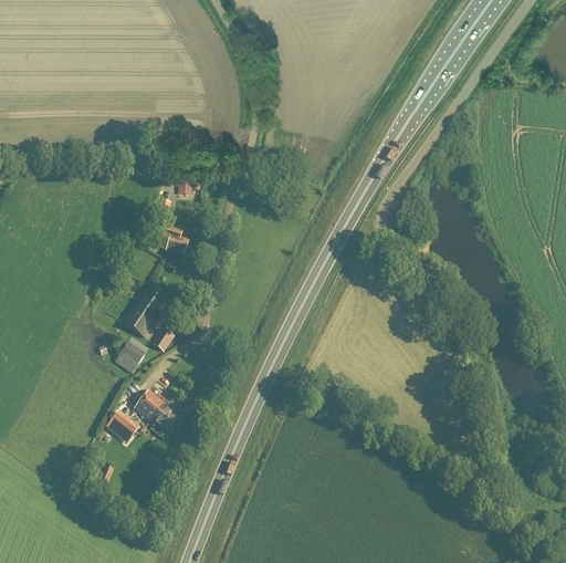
[(192,183),(180,183),(179,194),(192,194),(192,183)]
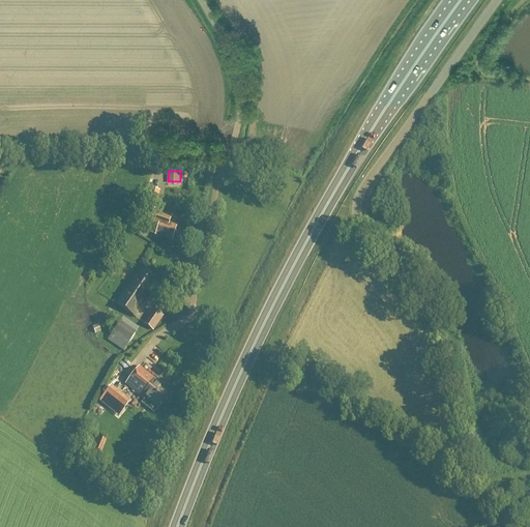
[(159,189),(149,187),(146,206),(155,208),(159,189)]
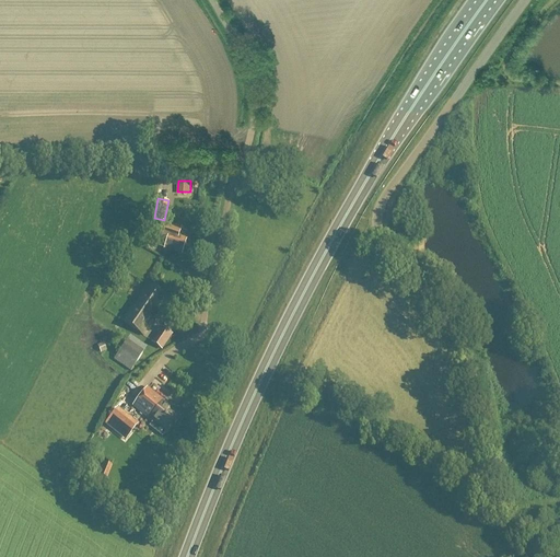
[(181,252),(185,238),(177,235),(179,227),(163,222),(156,244),(164,246),(164,247),(181,252)]
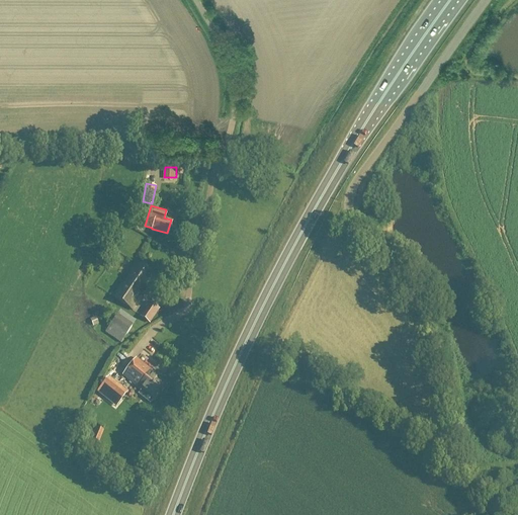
[(132,308),(155,274),(135,261),(111,294),(132,308)]
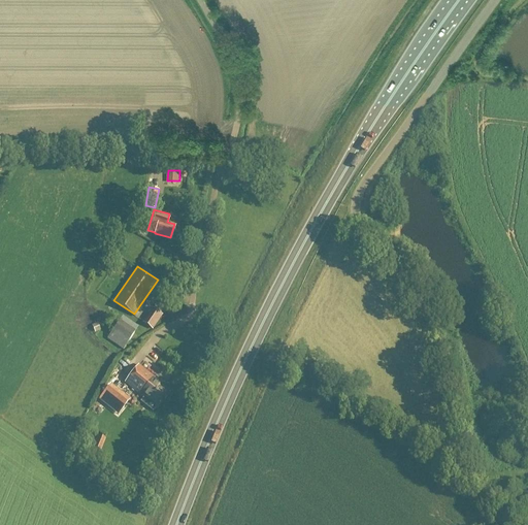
[(163,315),(152,307),(141,322),(153,329),(163,315)]
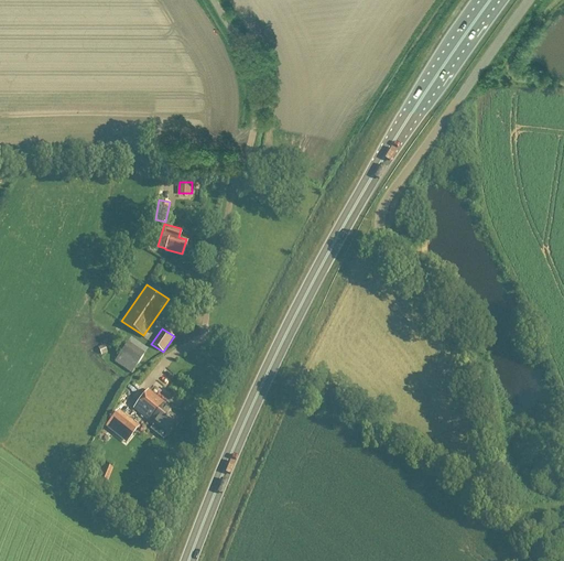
[(115,356),(133,370),(149,348),(130,335),(115,356)]
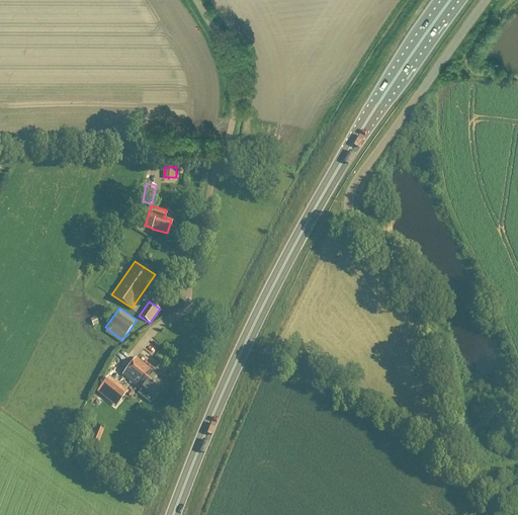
[(164,385),(163,383),(164,381),(149,369),(151,368),(136,356),(120,374),(141,391),(143,388),(153,396),(159,389),(162,389),(164,385)]
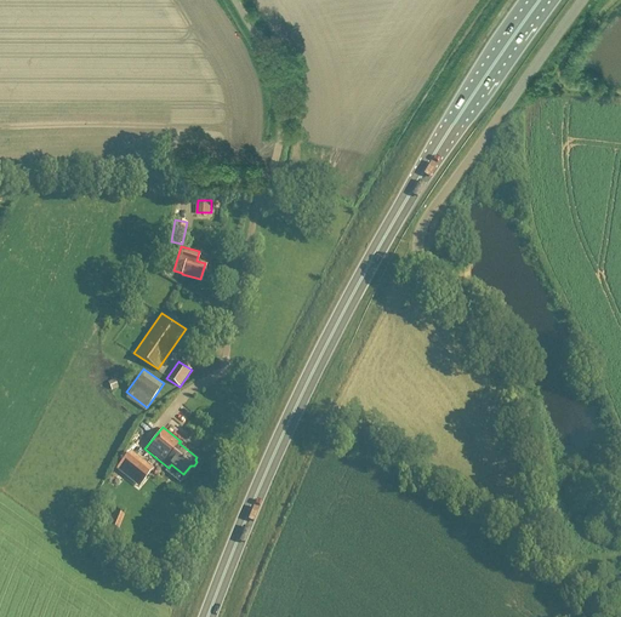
[(115,467),(131,480),(138,485),(144,478),(151,469),(129,451),(115,467)]
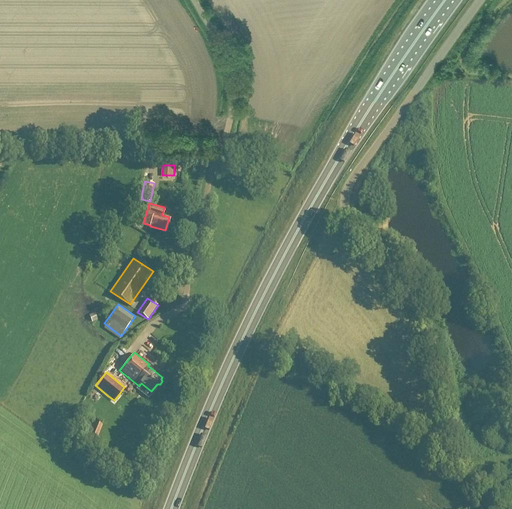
[(92,431),(98,434),(104,423),(98,420),(92,431)]
